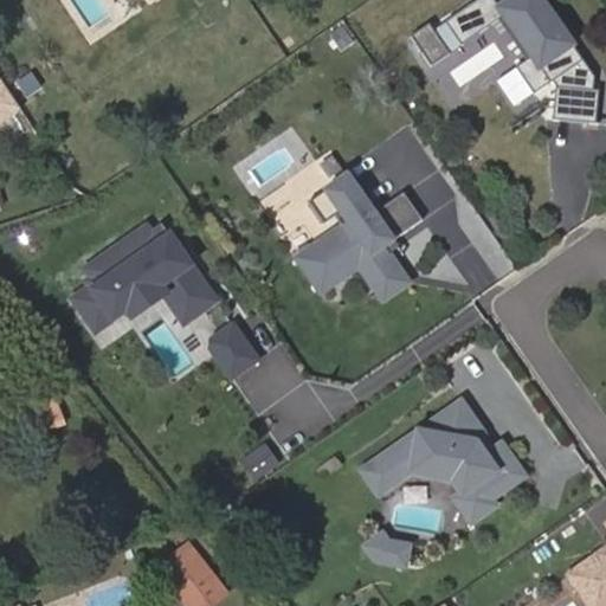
[(495,0),(476,0),(443,23),(459,47),(504,19),(529,57),(515,66),(533,95),(555,81),(550,121),(587,124),(592,81),(540,0),(511,0),(500,7),(495,0)]
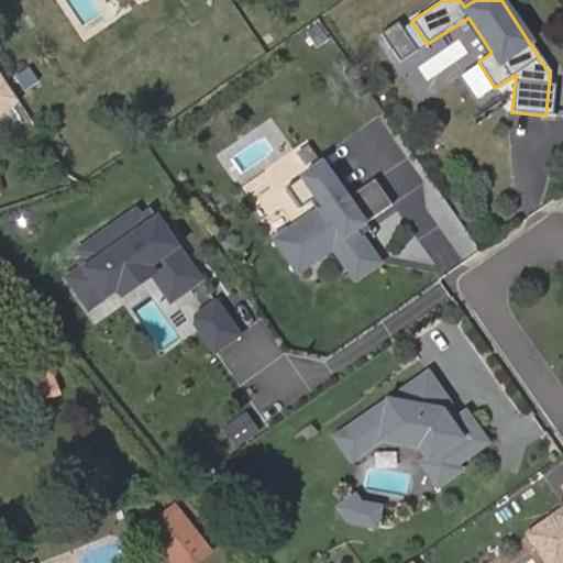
[(0,107),(14,98),(0,76),(0,107)]
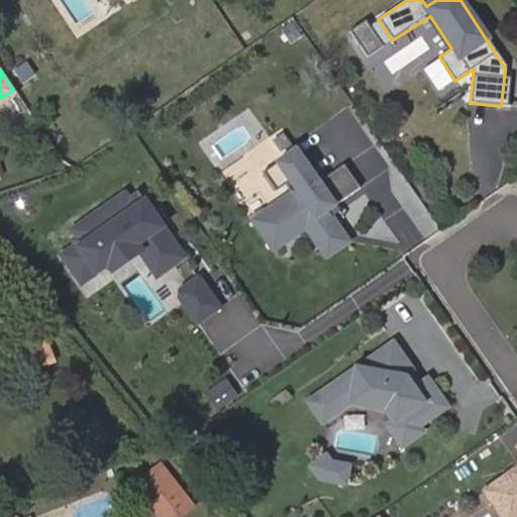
[(297,151),(264,175),(276,192),(292,181),(298,190),(252,221),(275,253),(307,231),(326,259),(350,241),(328,210),(360,188),(345,167),(320,184),(297,151)]
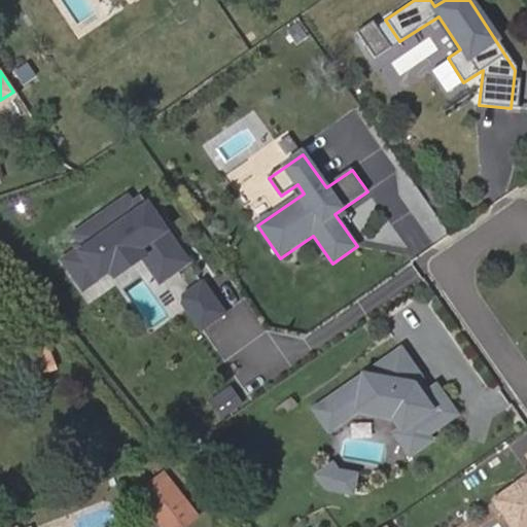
[(79,239),(59,252),(78,281),(134,244),(143,257),(172,238),(149,205),(156,200),(148,187),(128,201),(121,192),(71,226),(79,239)]
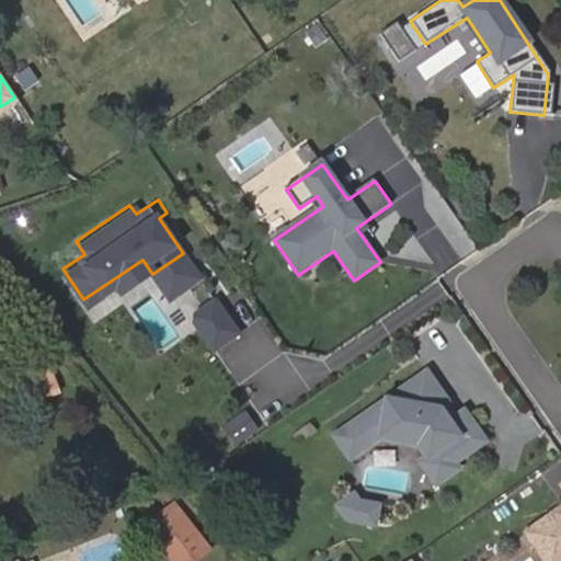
[(215,350),(242,328),(215,294),(187,316),(215,350)]
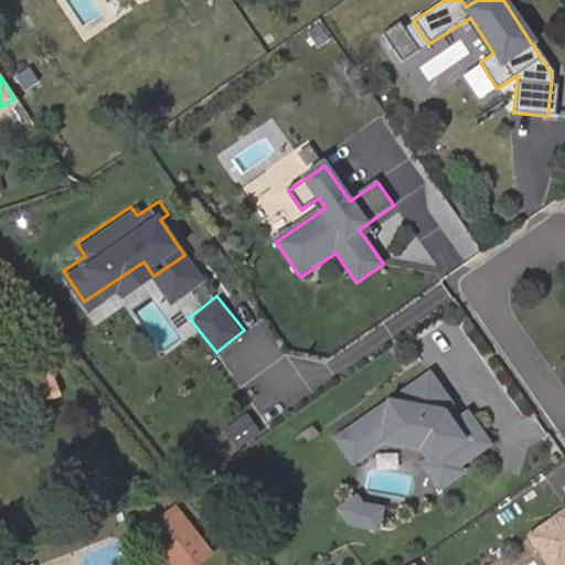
[(14,382),(24,408),(61,394),(50,369),(14,382)]
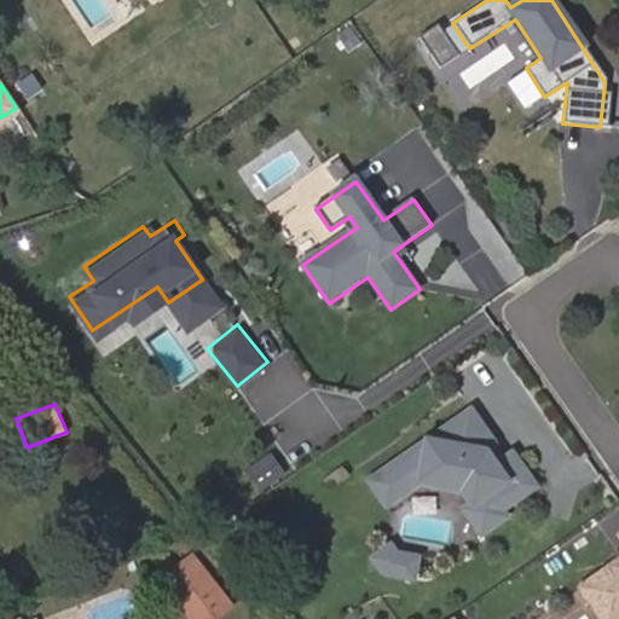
[(497,466),(487,452),(496,443),(503,438),(481,406),(388,470),(405,495),(421,482),(463,491),(473,505),(466,510),(482,534),(507,518),(502,512),(537,487),(514,455),(497,466)]
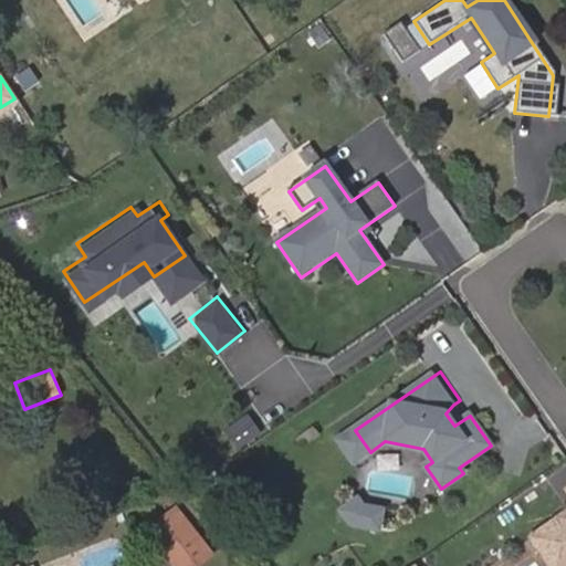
[(370,452),(355,430),(339,441),(354,463),(370,452)]
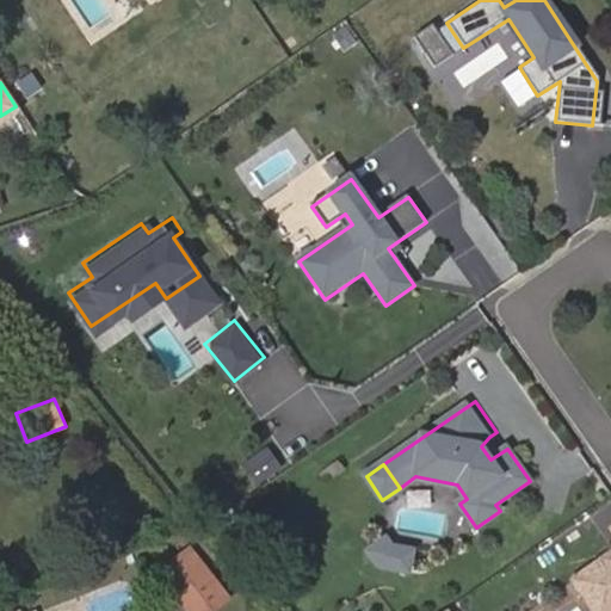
[(412,557),(413,551),(392,548),(387,539),(369,551),(380,567),(395,569),(397,555),(412,557)]
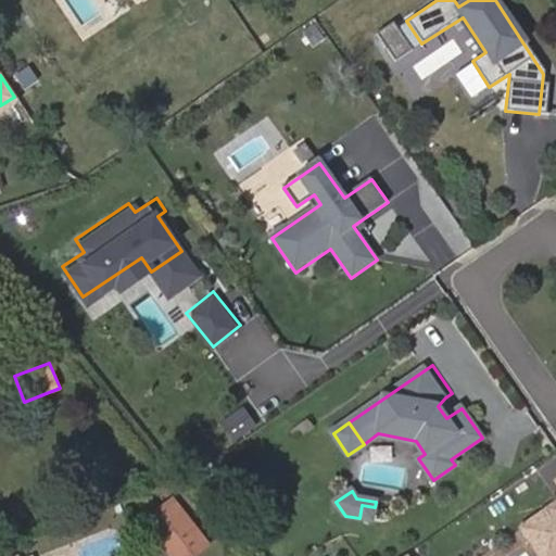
[(555,555),(555,496),(514,526),(534,555),(555,555)]
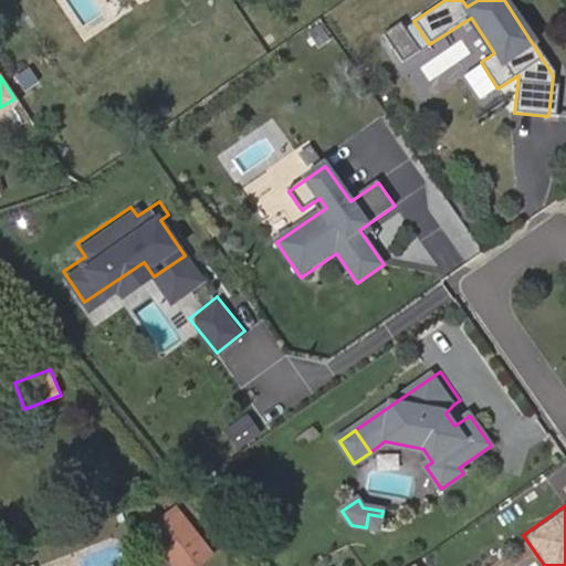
[(188,565),(206,553),(173,513),(149,532),(176,565),(188,565)]
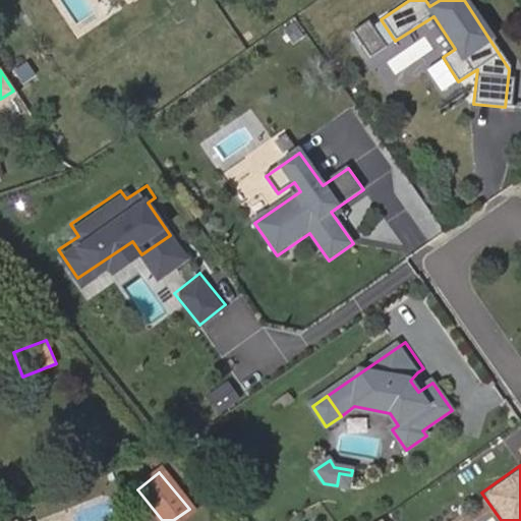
[(349,487),(351,475),(339,473),(337,485),(349,487)]
